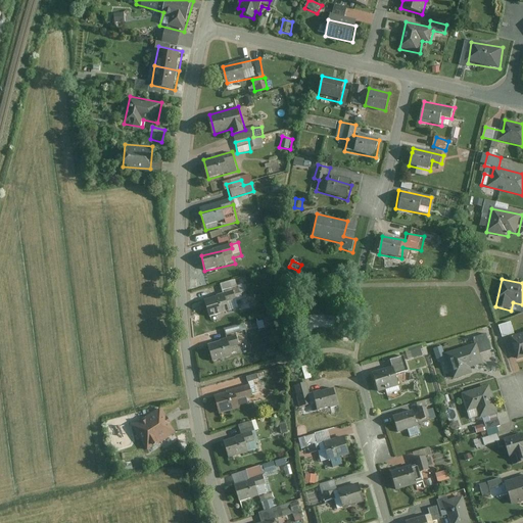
[(224,296),(205,301),(210,318),(239,311),(234,293),(240,291),(237,280),(221,284),(224,296)]
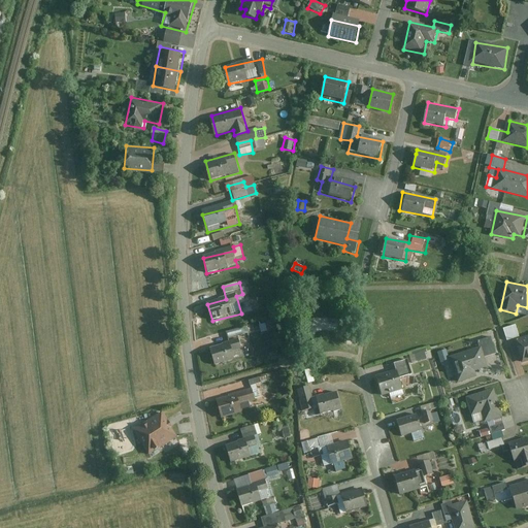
[(251,310),(259,309),(259,298),(250,299),(251,310)]
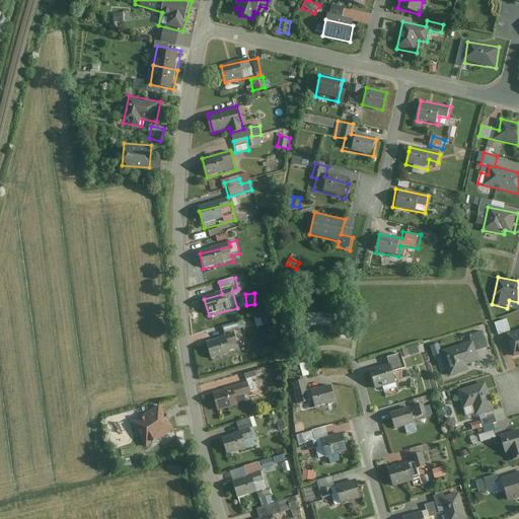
[(507,319),(494,323),(498,336),(506,334),(513,358),(518,356),(518,329),(510,332),(507,319)]
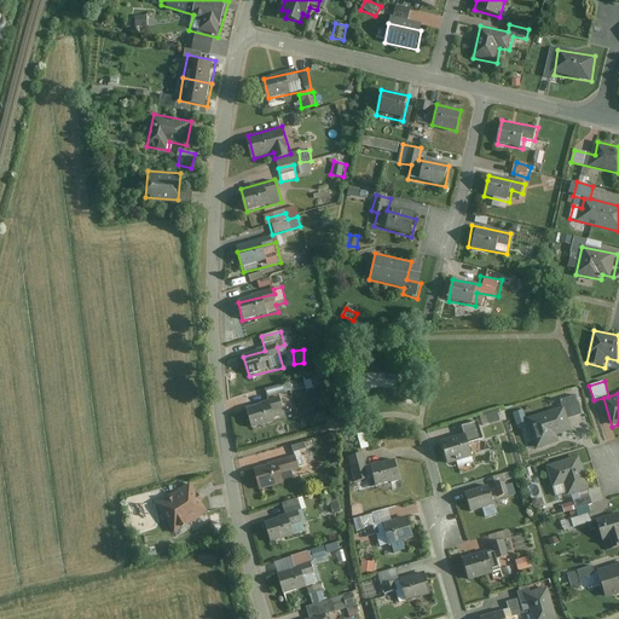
[(267,397),(284,392),(282,385),(265,389),(267,397)]
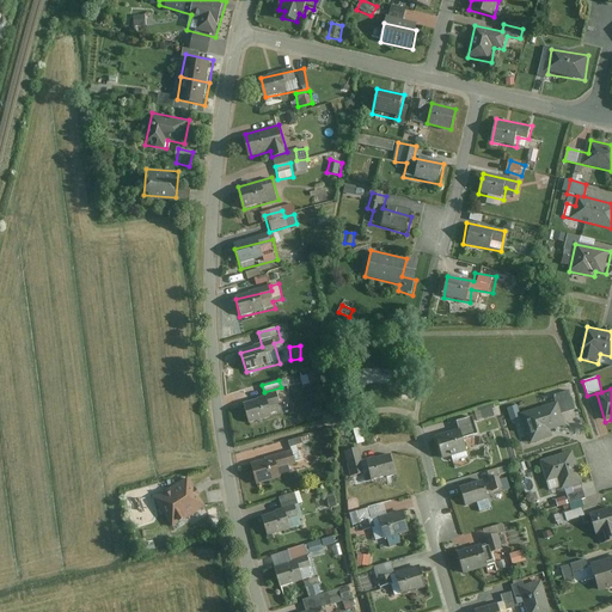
[(569,390),(556,395),(563,415),(576,410),(569,390)]
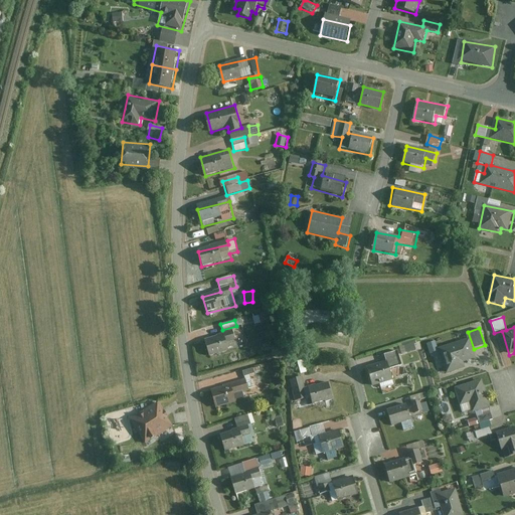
[(232,330),(204,340),(210,356),(238,346),(232,330)]
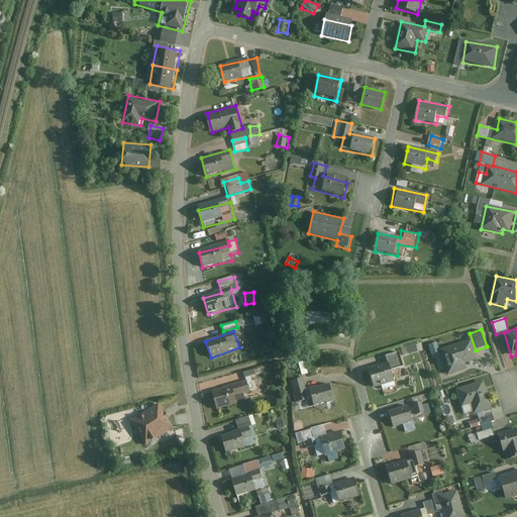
[(470,333),(438,342),(448,376),(469,370),(467,364),(478,360),(476,350),(470,333)]
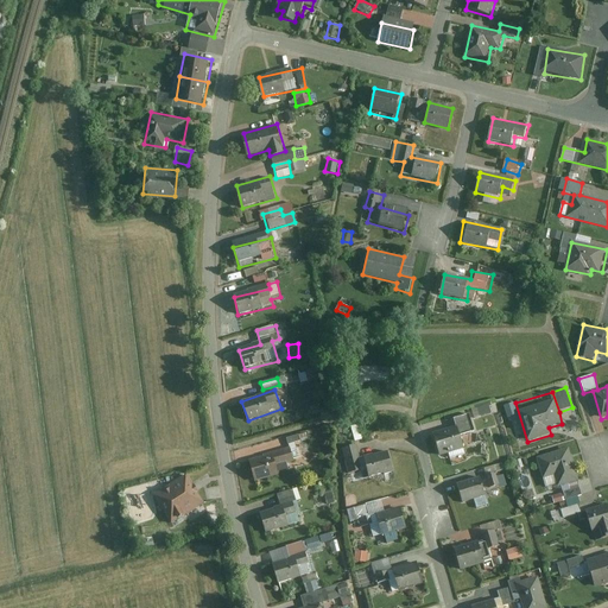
[(457,428),(434,435),(438,455),(466,448),(462,435),(475,432),(470,416),(456,420),(457,428)]
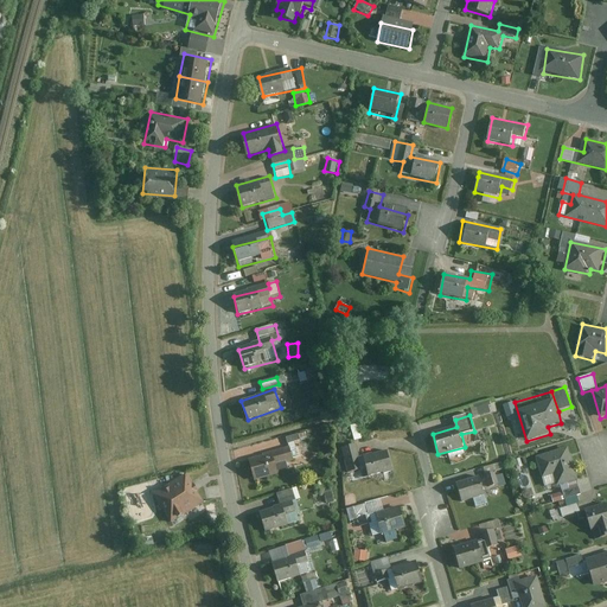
[(568,446),(537,455),(535,457),(542,479),(555,474),(558,486),(579,480),(568,446)]
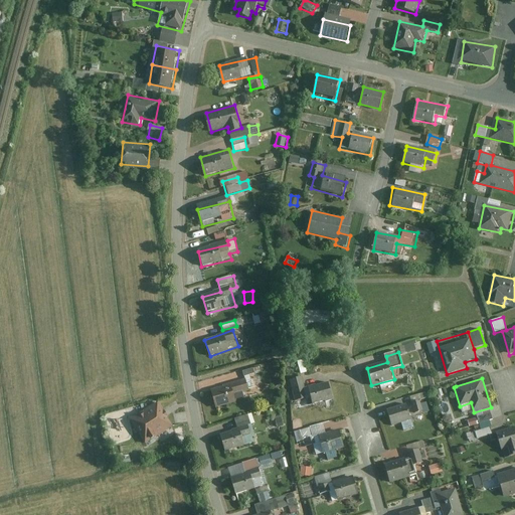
[(246,381),(212,391),(216,407),(237,401),(235,394),(249,390),(246,381)]
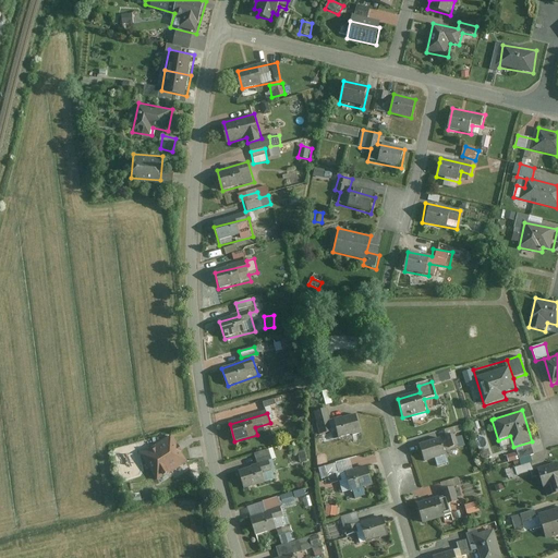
[(356,414),(324,422),(327,435),(337,432),(339,438),(361,433),(356,414)]
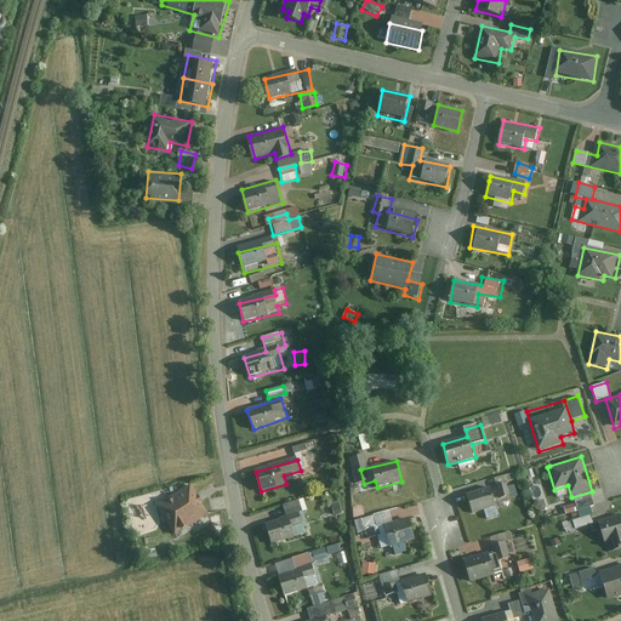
[(188,485),(154,506),(174,536),(208,516),(188,485)]
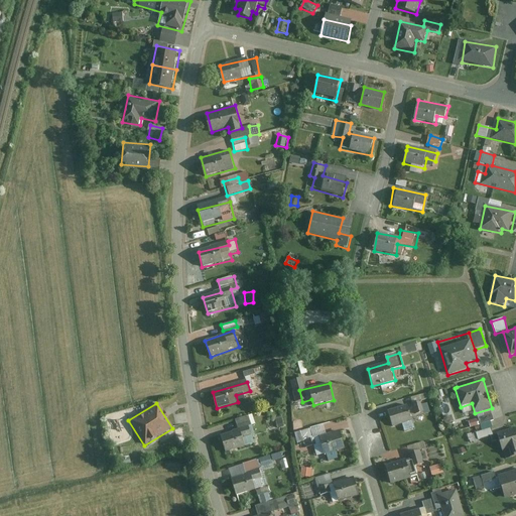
[(406,403),(387,409),(393,428),(402,425),(405,433),(415,429),(413,425),(426,421),(420,403),(408,407),(406,403)]
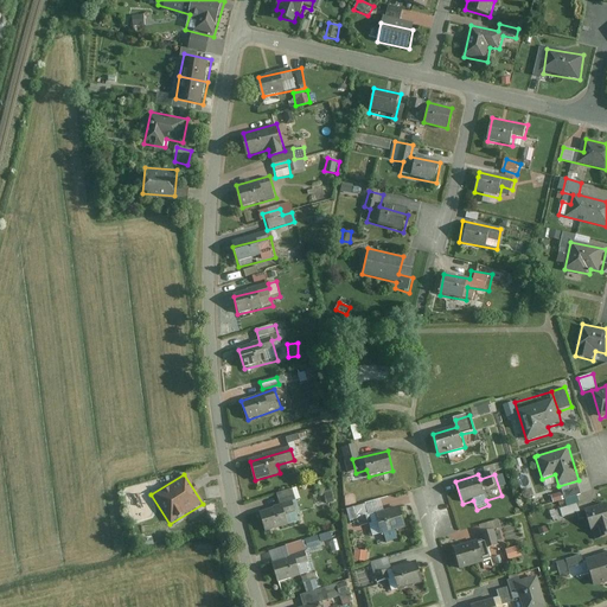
[(579,491),(564,494),(567,506),(581,503),(579,491)]
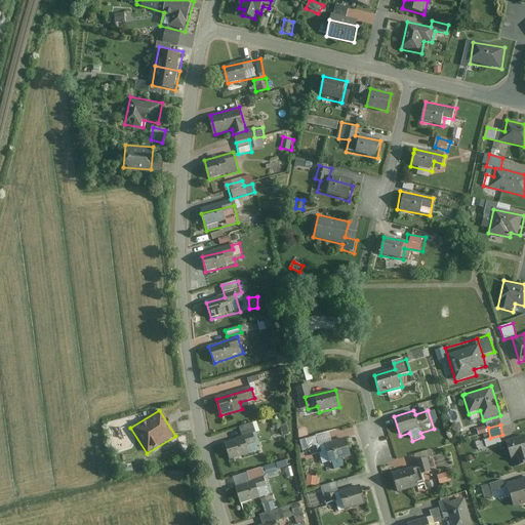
[(254,433),(226,441),(231,458),(259,450),(254,433)]
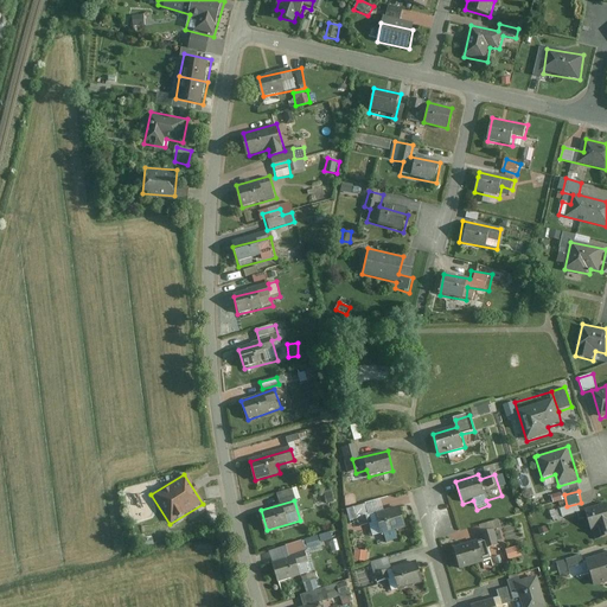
[(513,503),(500,503),(500,513),(513,513),(513,503)]
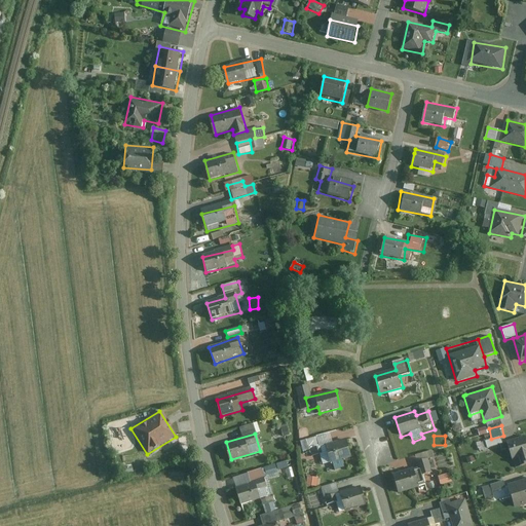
[(307,440),(309,446),(318,443),(316,437),(307,440)]
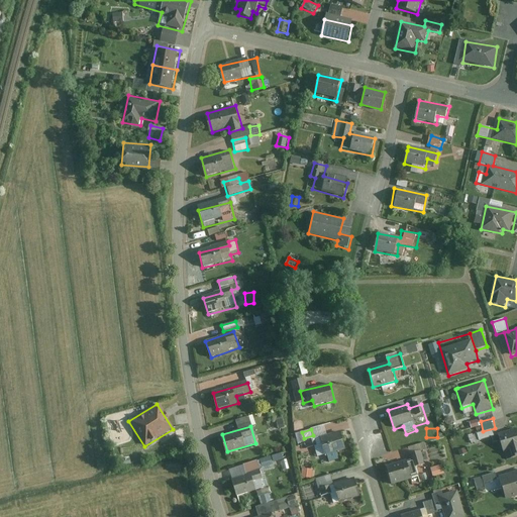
[(516,435),(500,442),(502,446),(504,453),(511,450),(513,457),(516,455),(516,435)]
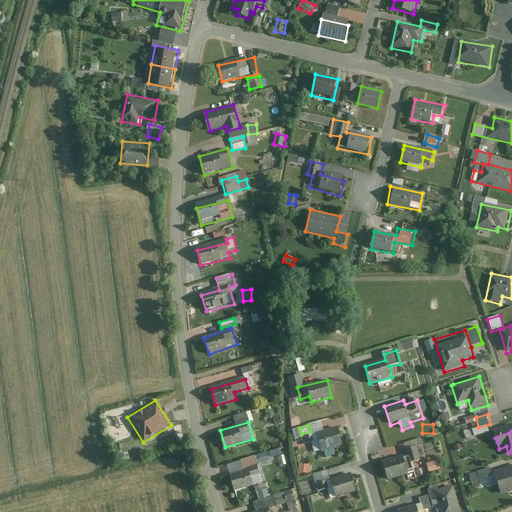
[(339,433),(318,440),(324,460),(337,456),(335,449),(343,447),(339,433)]
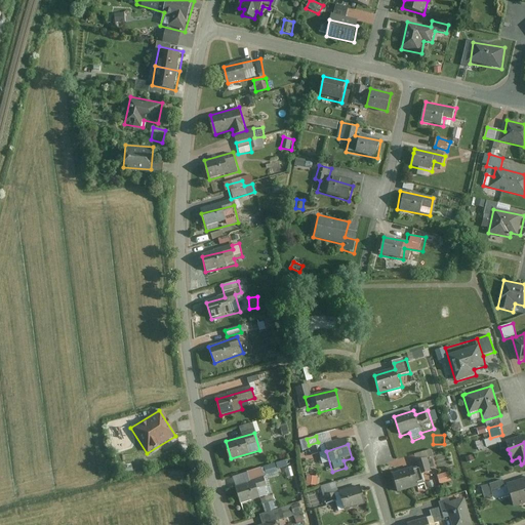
[(319,446),(304,451),(305,457),(321,453),(319,446)]
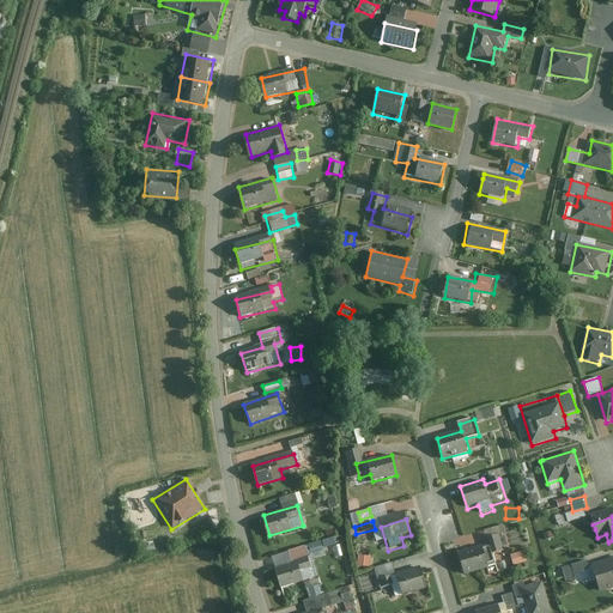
[(504,526),(484,532),(489,545),(491,553),(510,547),(504,526)]
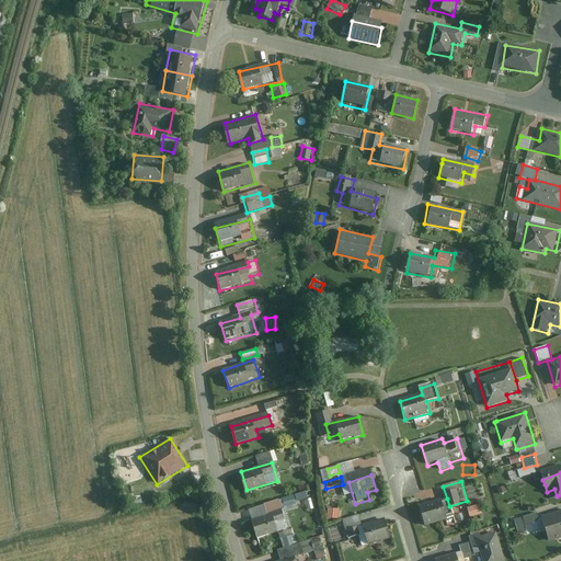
[(295,502),(306,501),(305,492),(294,494),(295,502)]
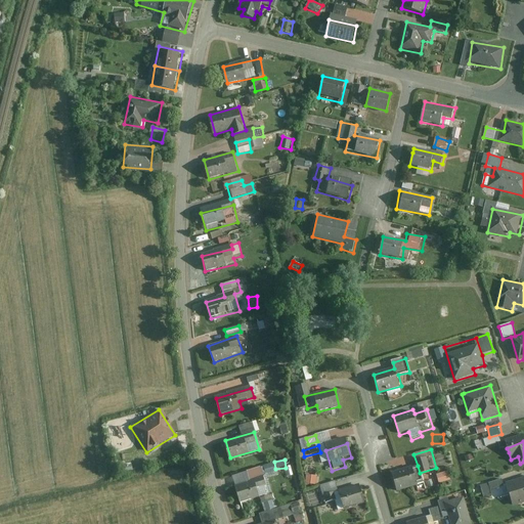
[(418,466),(393,472),(397,491),(417,487),(416,483),(422,482),(420,473),(418,466)]
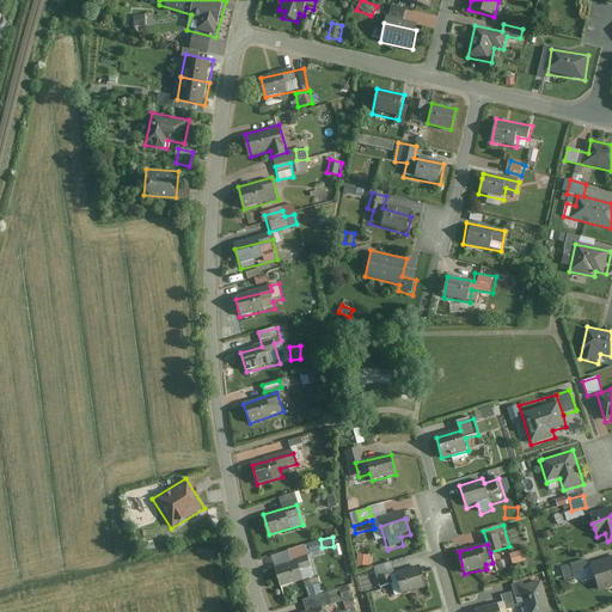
[(525,551),(510,555),(512,564),(526,562),(525,551)]
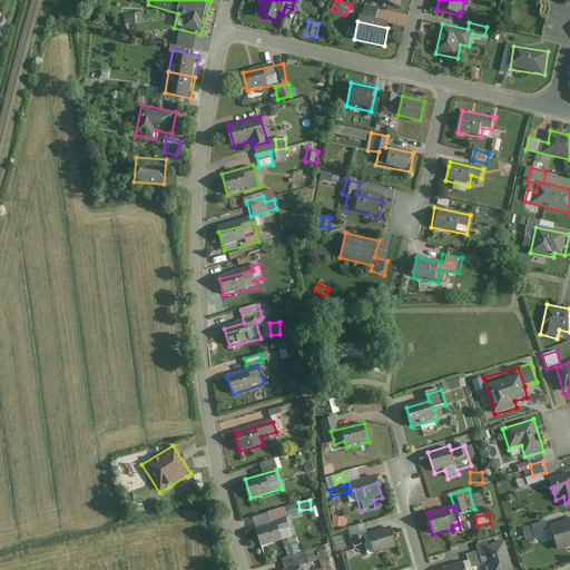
[(346,517),(334,516),(333,526),(345,527),(346,517)]
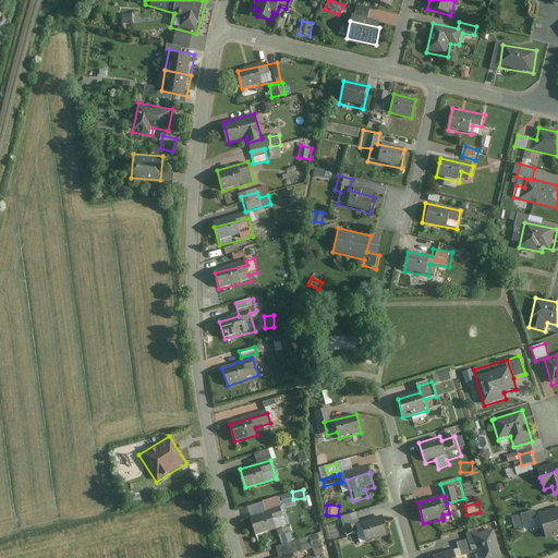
[(281,509),(250,517),(255,535),(287,526),(281,509)]
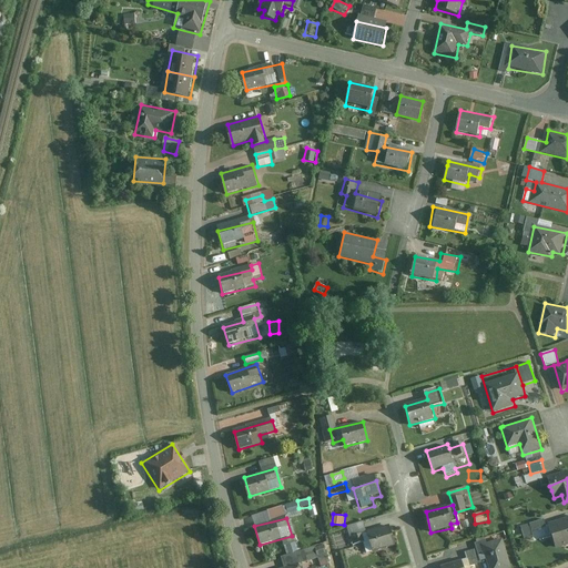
[(533,537),(530,529),(545,527),(544,519),(519,524),(523,539),(533,537)]
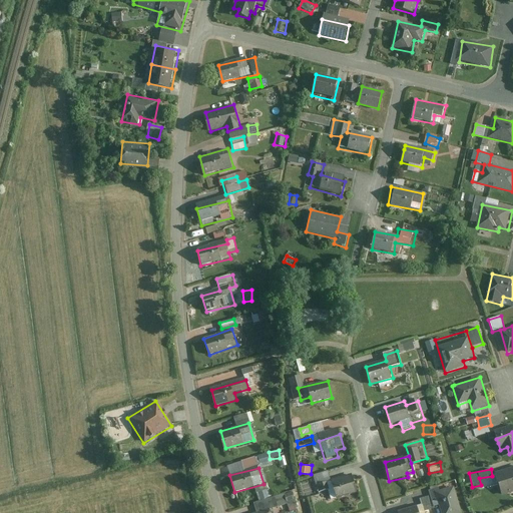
[(512,470),(496,476),(502,495),(512,491),(512,470)]
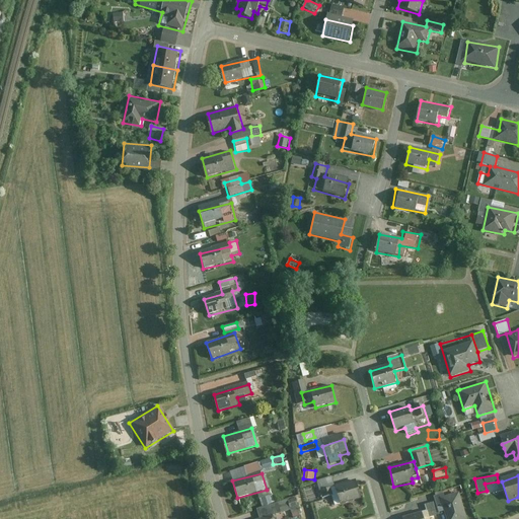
[(361,499),(356,480),(336,487),(319,492),(322,500),(334,496),(337,506),(361,499)]
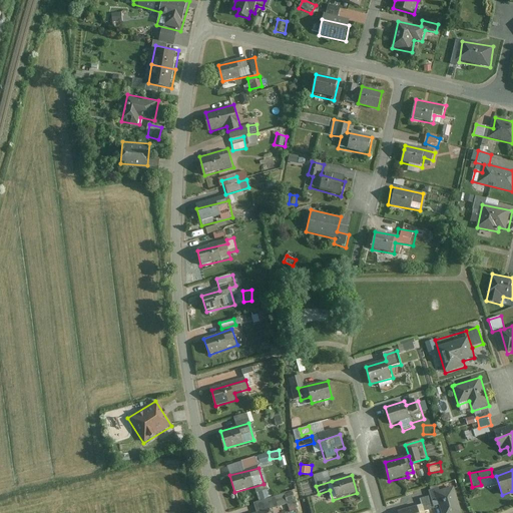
[(492,476),(480,480),(481,485),(494,482),(492,476)]
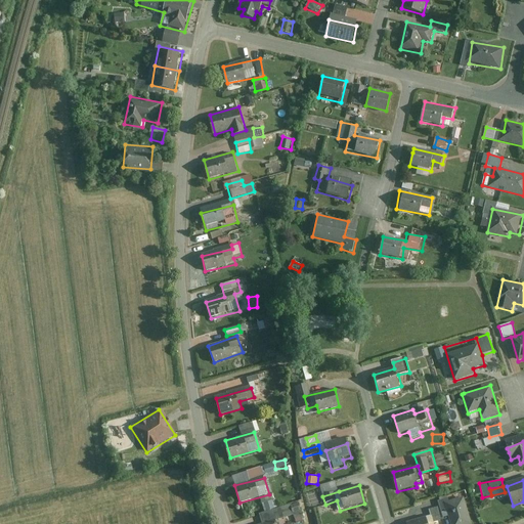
[(473,523),(463,492),(439,500),(441,507),(443,514),(447,513),(451,523),(473,523)]
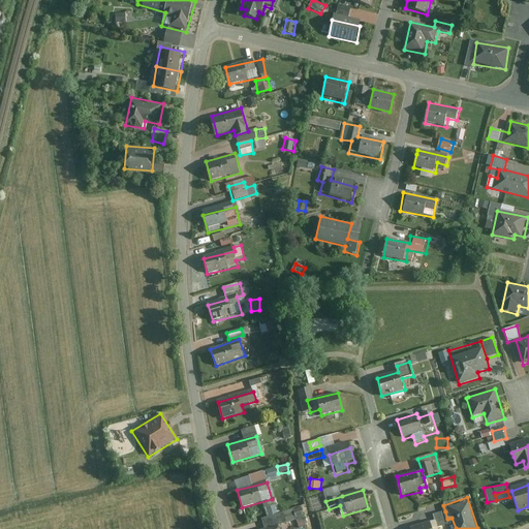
[(302,509),(292,512),(296,523),(305,520),(302,509)]
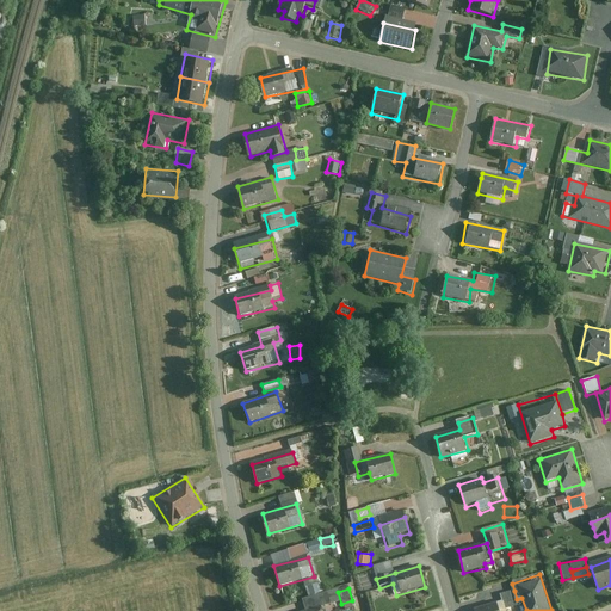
[(501,603),(474,610),(473,610),(507,610),(506,609),(518,605),(514,591),(500,594),(501,603)]
